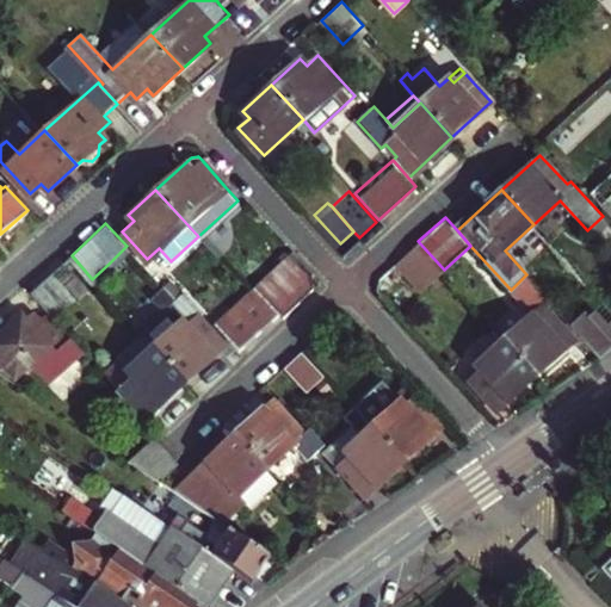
[(417,243),(395,262),(421,291),(443,272),(417,243)]
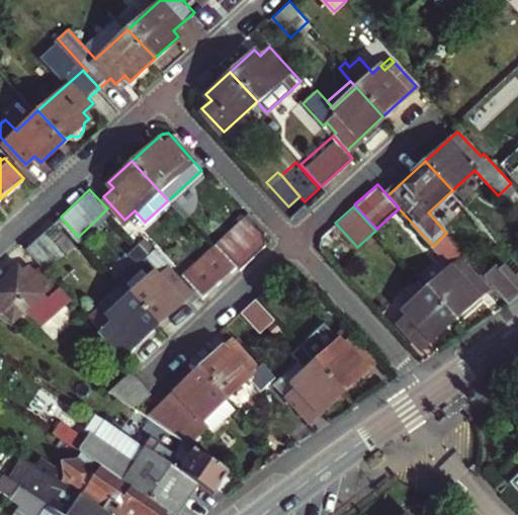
[(268,232),(250,212),(216,244),(236,266),(239,269),(268,242),(268,232)]
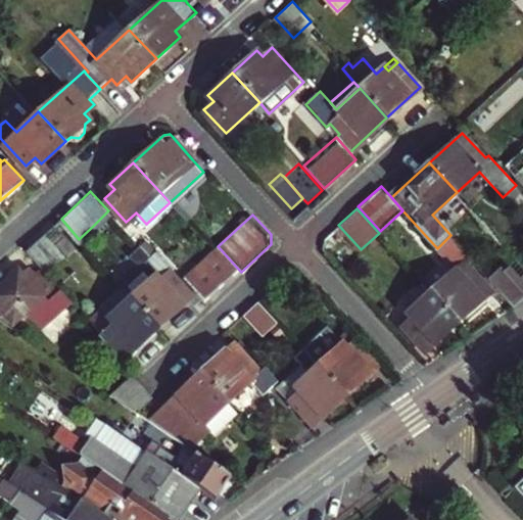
[(27,250),(45,271),(59,256),(79,239),(61,219),(27,250)]
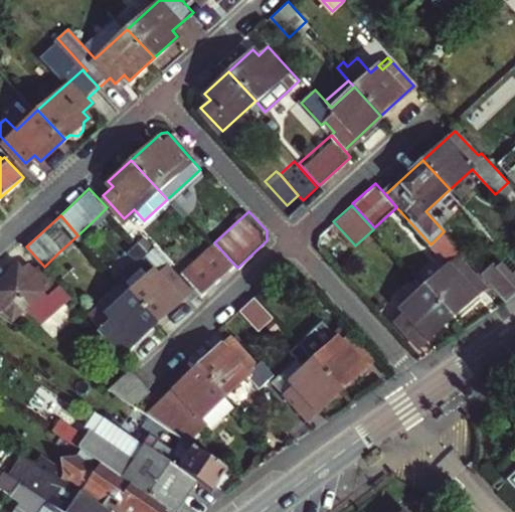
[(117,278),(156,321),(190,291),(168,266),(171,263),(153,242),(145,249),(136,238),(125,248),(135,260),(116,277),(117,278)]
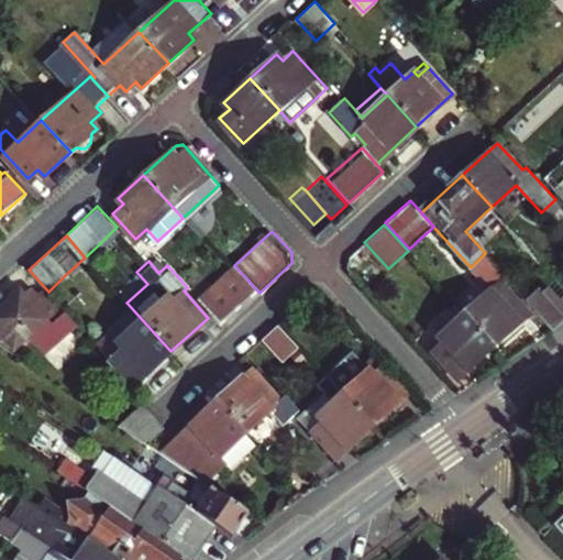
[(197,299),(219,324),(256,289),(234,265),(197,299)]
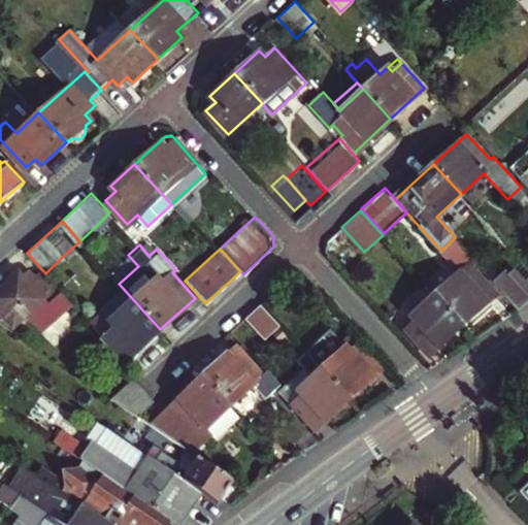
[(435,294),(462,323),(496,292),(473,267),(479,263),(465,249),(450,263),(459,272),(435,294)]
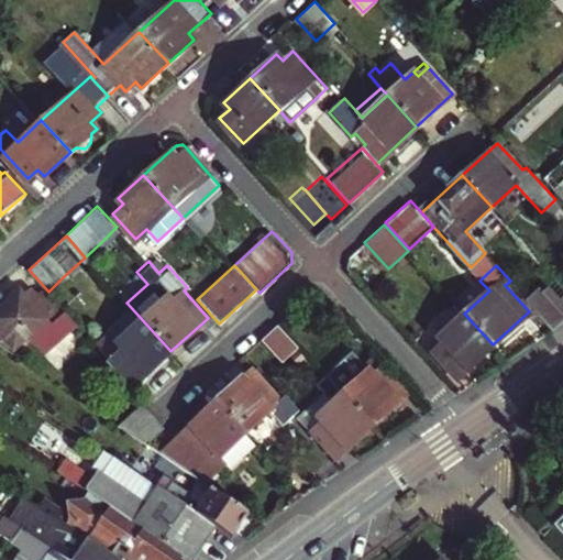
[(539,286),(526,298),(549,325),(562,313),(539,286)]
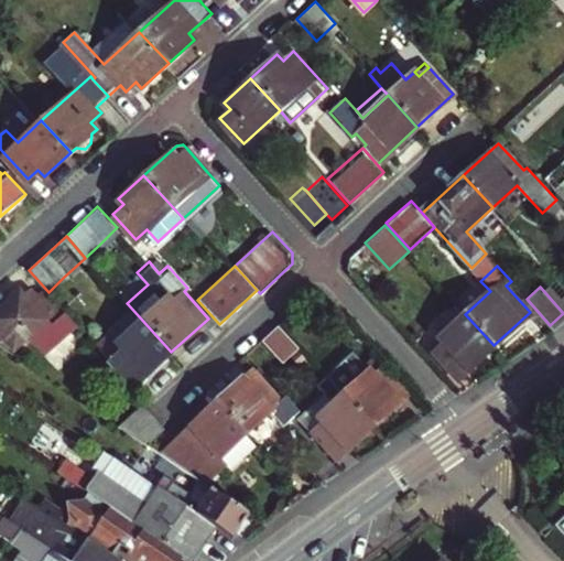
[(0,338),(2,337),(13,349),(56,310),(42,293),(39,297),(32,290),(25,295),(19,289),(0,305),(0,338)]
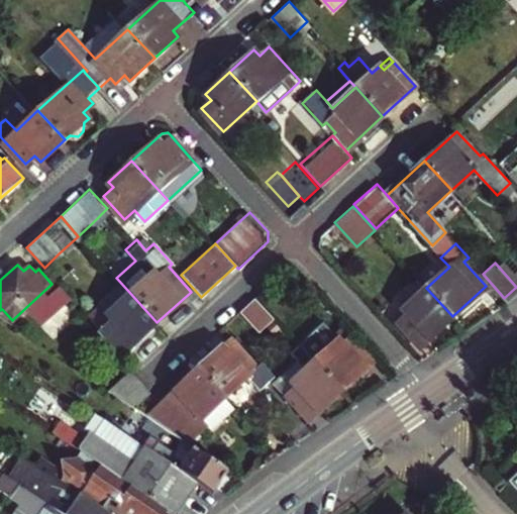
[(157,322),(117,279),(94,301),(98,305),(89,314),(124,352),(157,322)]
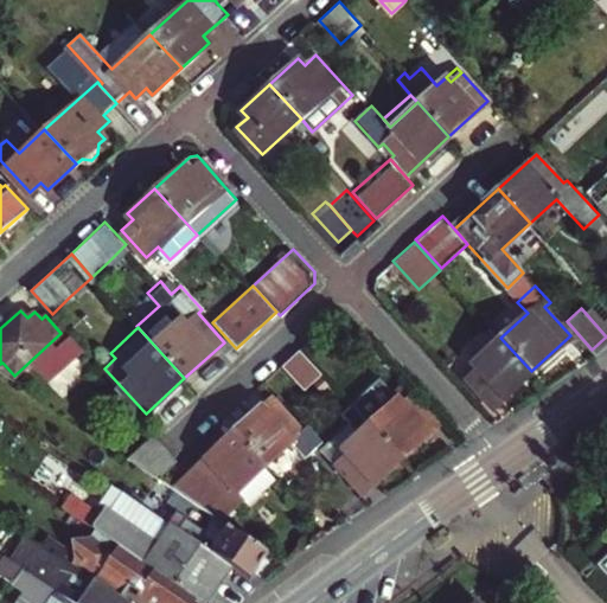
[(466,377),(492,405),(531,371),(500,338),(473,361),(477,366),(466,377)]
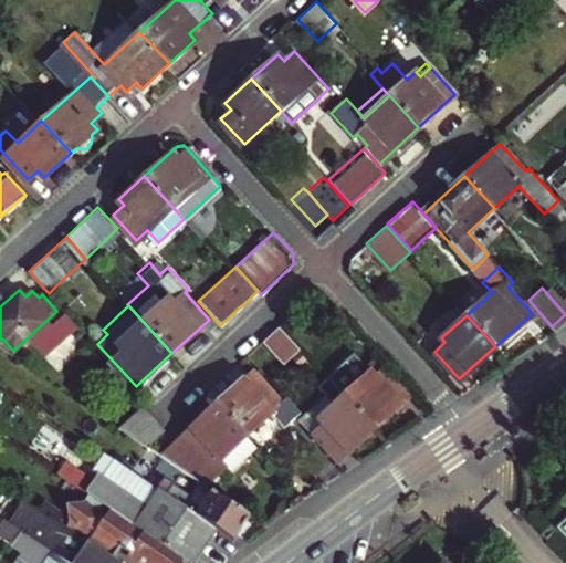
[(281,324),(264,340),(283,360),(299,345),(281,324)]
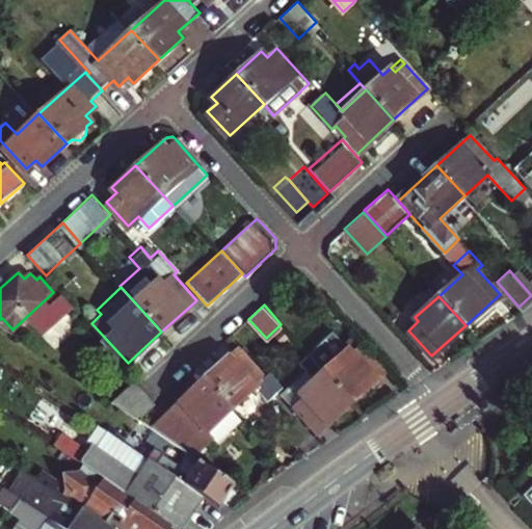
[(308,351),(324,370),(350,400),(386,369),(363,344),(352,352),(331,331),(308,351)]
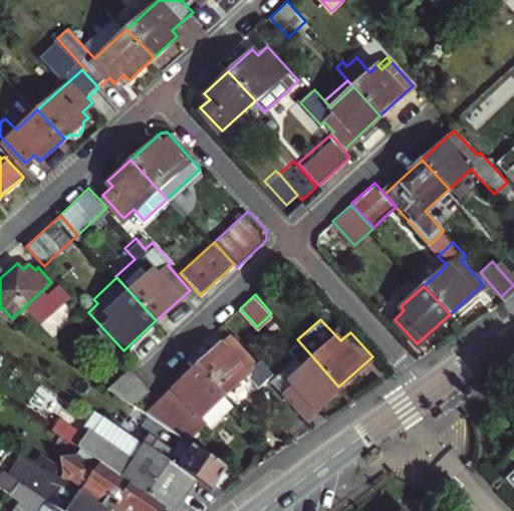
[(197,365),(223,395),(246,374),(258,387),(272,373),(261,360),(257,363),(241,345),(244,342),(236,333),(233,335),(231,333),(197,365)]
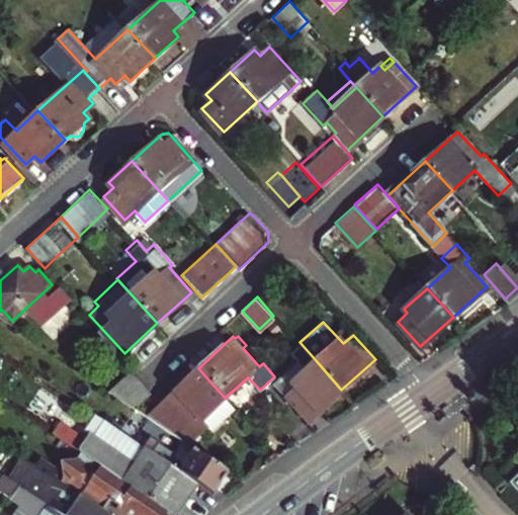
[(300,359),(274,382),(309,420),(341,390),(316,360),(308,367),(300,359)]
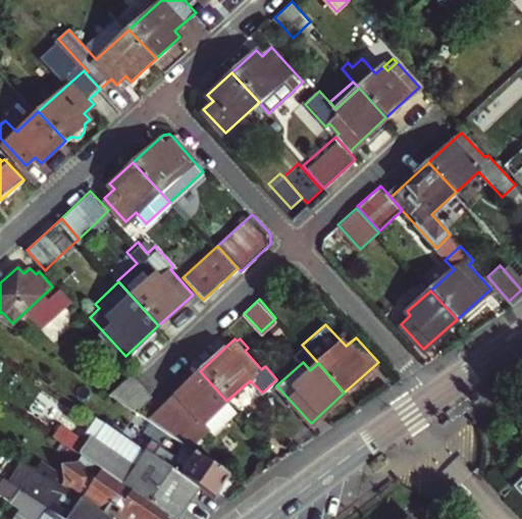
[(132,371),(109,392),(136,410),(153,395),(132,371)]
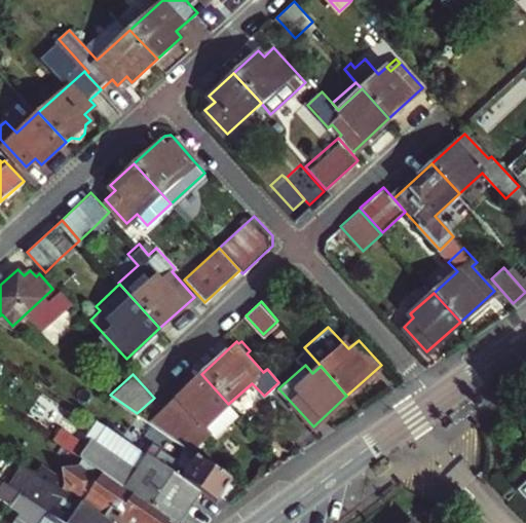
[(201,374),(149,421),(184,446),(190,449),(210,432),(204,425),(228,404),(201,374)]
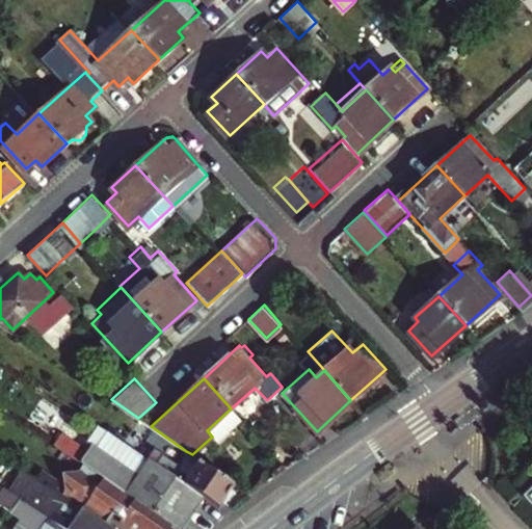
[(181,528),(204,496),(154,463),(150,458),(138,475),(95,446),(90,451),(63,433),(55,445),(84,465),(169,523),(178,528),(181,528)]
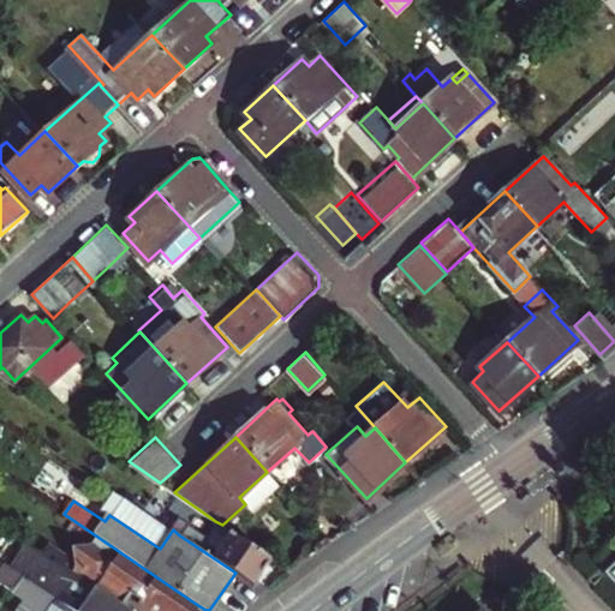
[(272,559),(222,525),(215,521),(206,535),(186,522),(178,534),(236,573),(254,585),(272,559)]
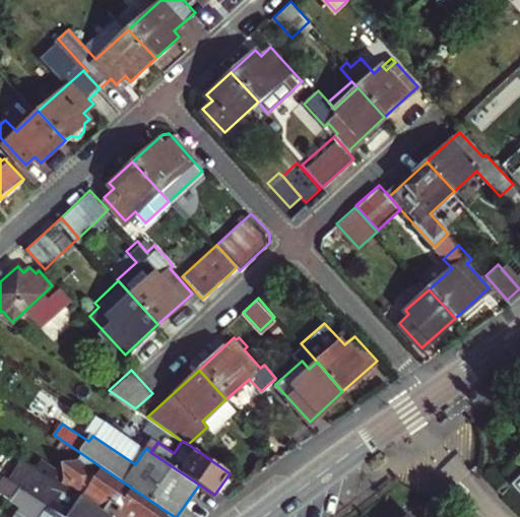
[(65,480),(62,483),(103,511),(111,499),(119,505),(117,509),(128,516),(160,516),(166,511),(82,454),(77,460),(70,462),(63,474),(65,480)]
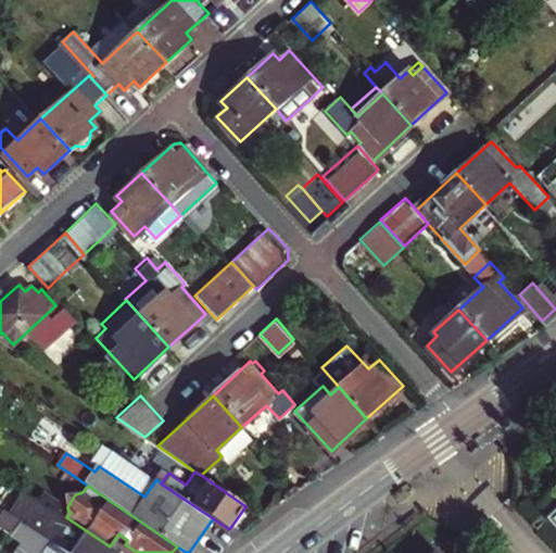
[(118,552),(110,547),(66,517),(25,489),(9,512),(70,552),(118,552)]
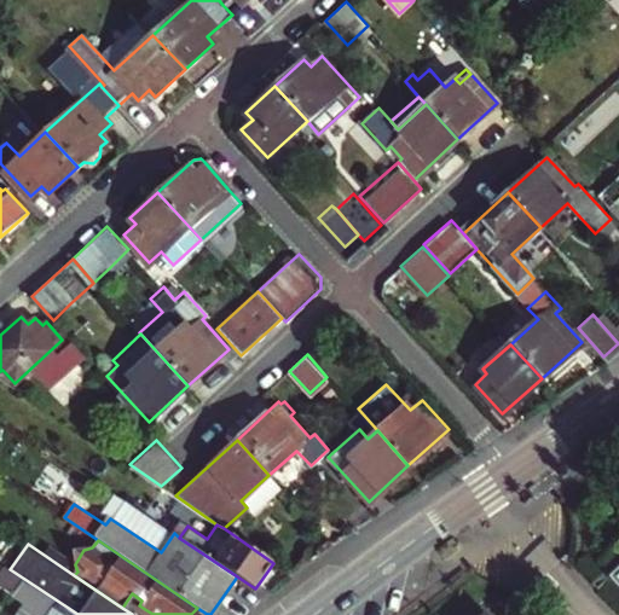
[(0,582),(10,569),(0,562),(0,582)]
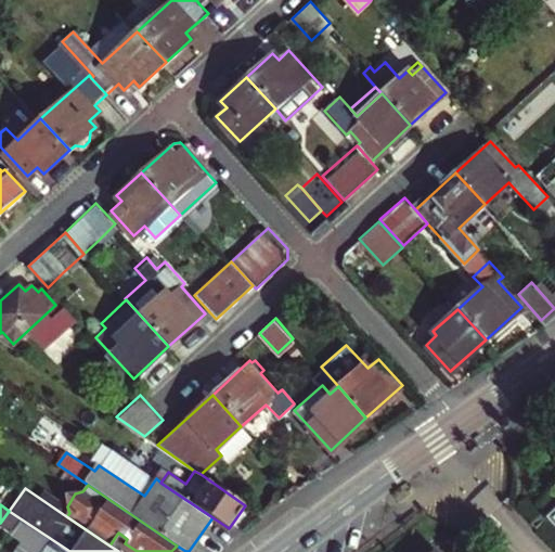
[(69,551),(9,511),(0,523),(0,524),(40,551),(69,551)]
